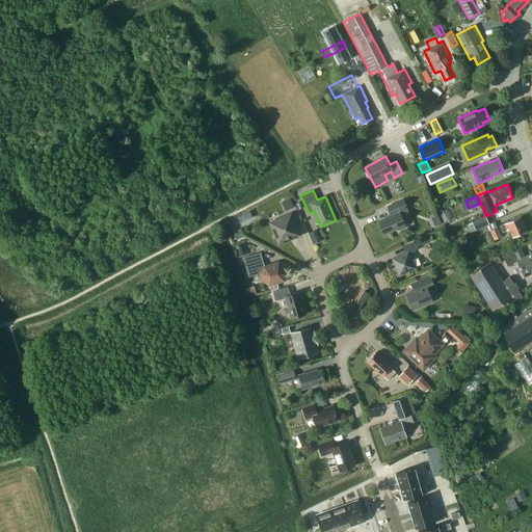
[(286,211),(293,208),(290,198),(282,203),(286,211)]
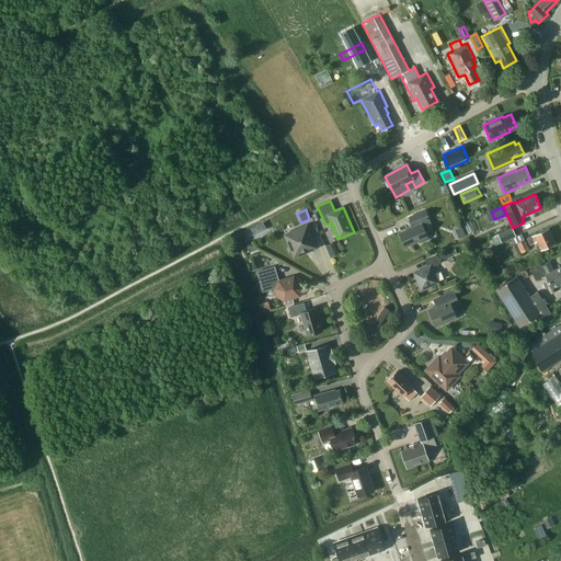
[(419,241),(420,242),(428,239),(423,227),(431,224),(425,210),(409,217),(413,227),(399,233),(405,247),(419,241)]
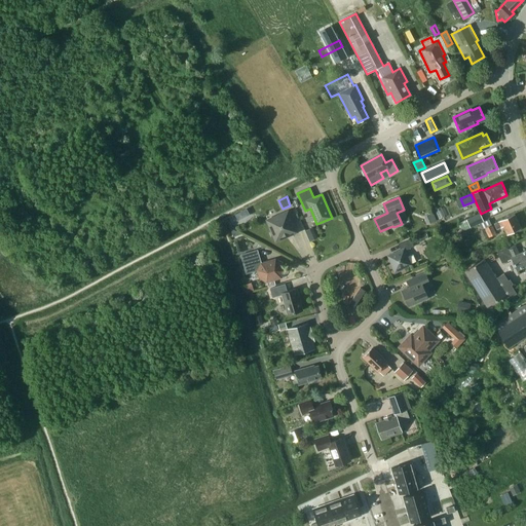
[(266,220),(275,241),(297,232),(288,211),(266,220)]
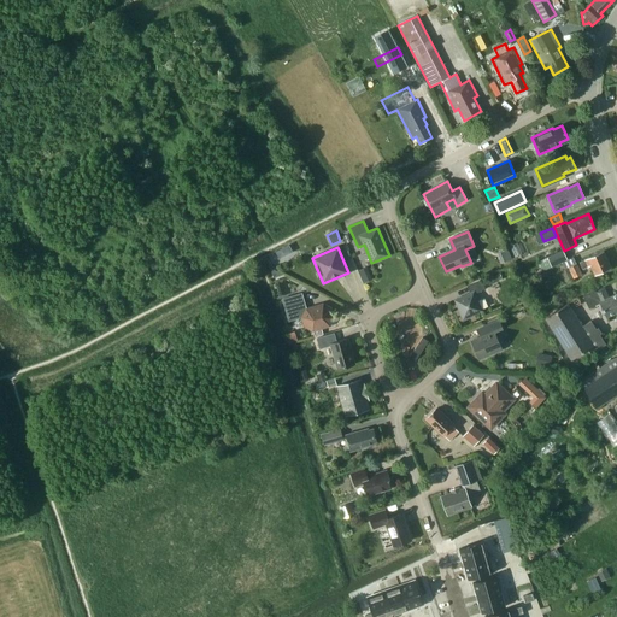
[(497,253),(501,263),(511,259),(507,248),(497,253)]
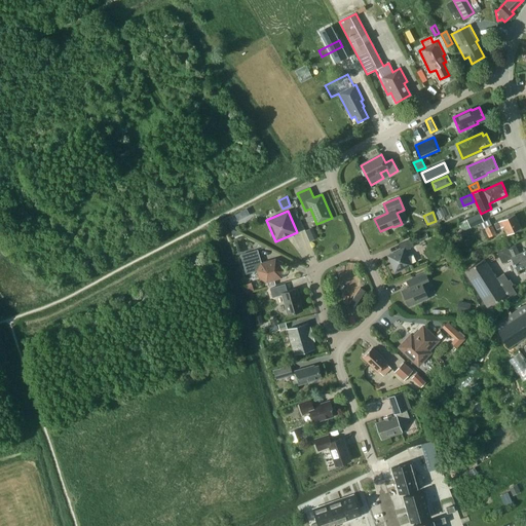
[(484,221),(480,213),(458,223),(462,231),(484,221)]
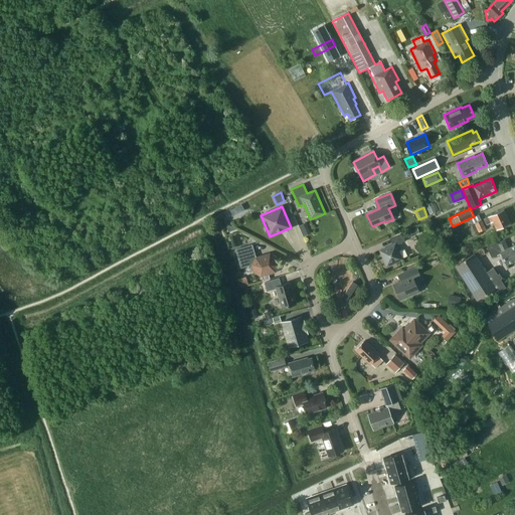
[(492,221),(496,230),(509,224),(503,210),(485,218),(488,223),(492,221)]
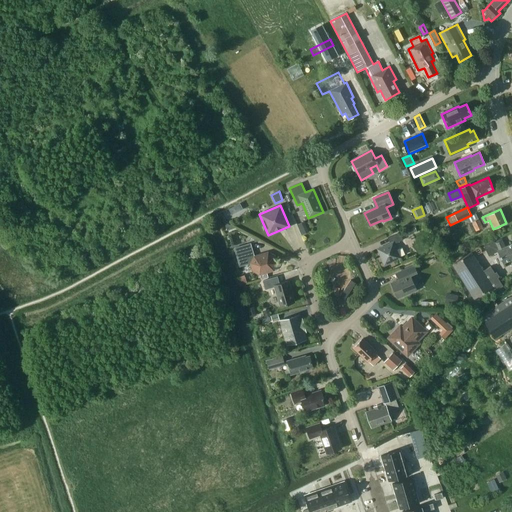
[(220,218),(222,218),(220,213),(211,217),(213,223),(216,222),(217,226),(220,227),(223,226),(220,218)]
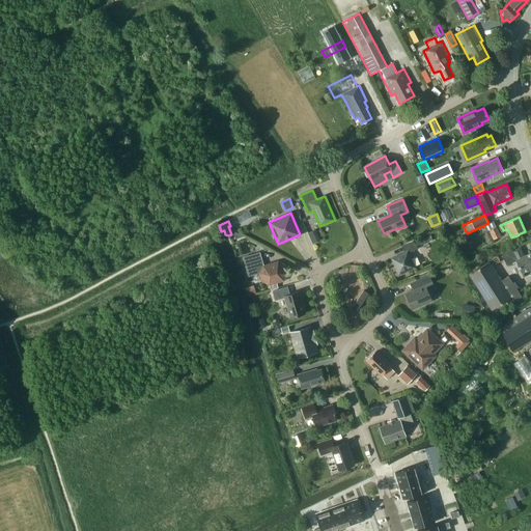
[(488,230),(493,240),(500,235),(494,222),(483,226),(486,231),(488,230)]
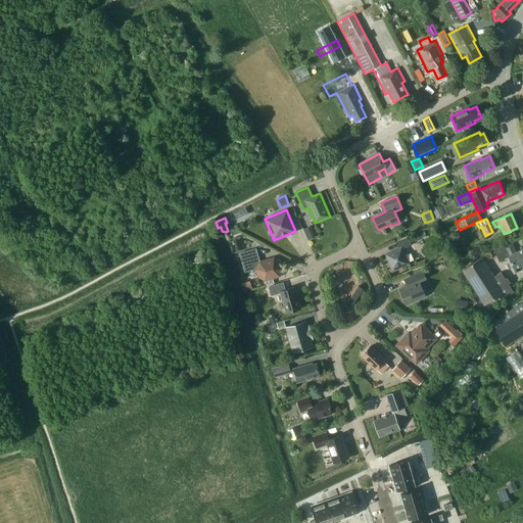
[(308,238),(315,236),(312,226),(305,228),(308,238)]
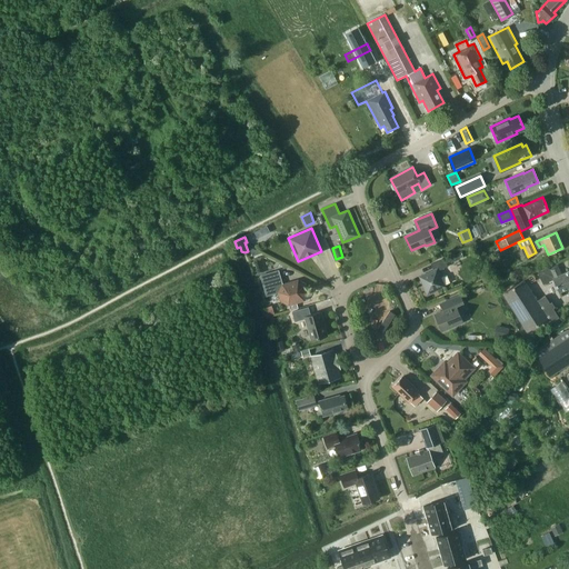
[(428,300),(429,299),(427,296),(436,291),(436,290),(445,287),(438,271),(448,267),(443,258),(430,265),(433,270),(419,277),(423,287),(422,287),(428,300)]
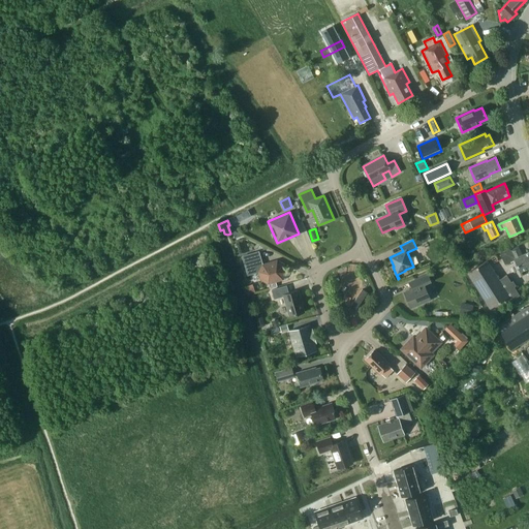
[(518,247),(500,255),(505,265),(514,260),(520,272),(528,267),(528,251),(522,255),(518,247)]
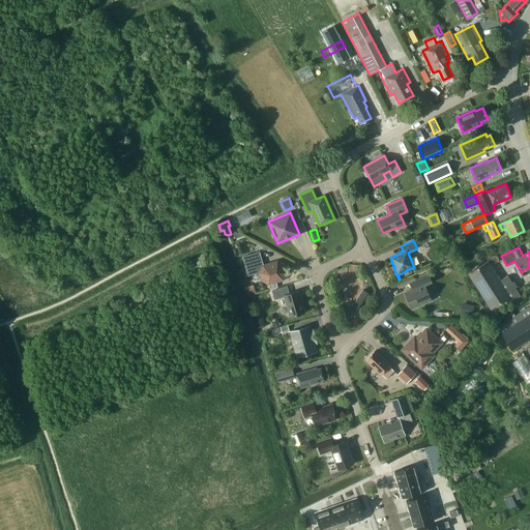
[(284,265),(277,262),(263,266),(261,258),(259,252),(242,257),(244,263),(248,275),(260,272),(262,280),(268,284),(276,282),(277,278),(284,276),(287,272),(284,265)]
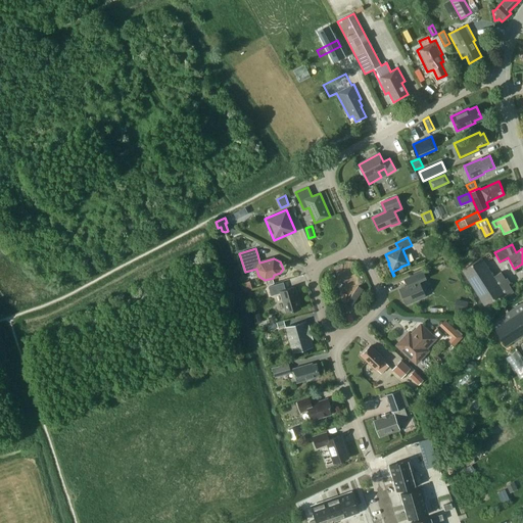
[(481,257),(462,270),(485,304),(500,296),(502,299),(514,291),(501,272),(493,277),(481,257)]
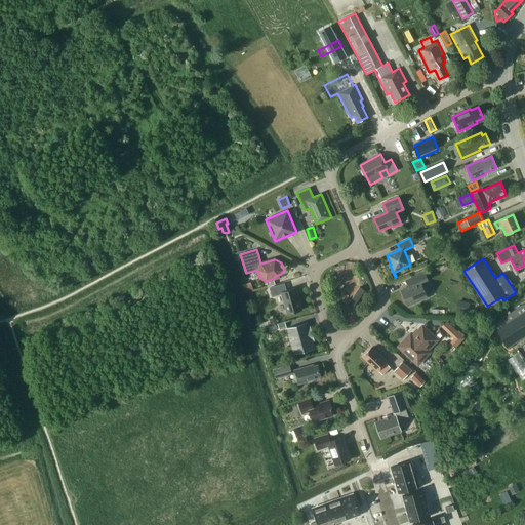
[(414,284),(401,290),(408,306),(427,297),(420,282),(428,279),(425,272),(411,278),(414,284)]
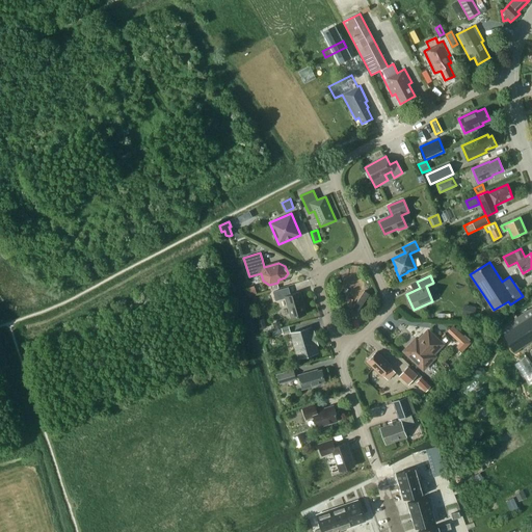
[(254,287),(244,289),(246,296),(256,293),(254,287)]
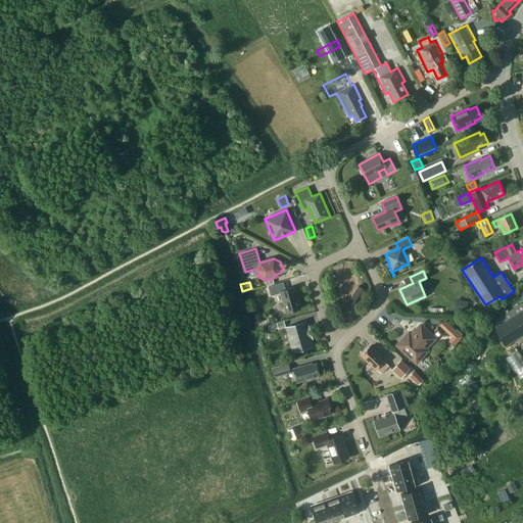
[(281,291),(287,313),(300,308),(293,287),(284,290),(282,284),(270,287),(272,294),(281,291)]
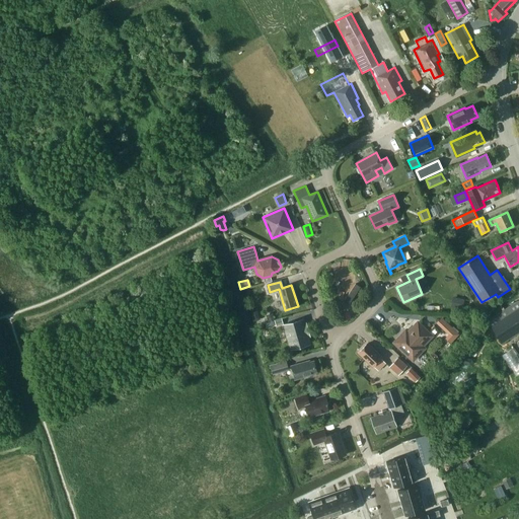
[(450,306),(462,309),(464,299),(453,296),(450,306)]
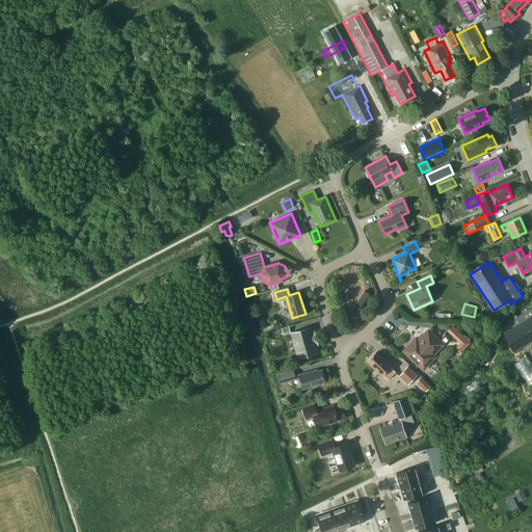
[(531,308),(530,309),(499,329),(513,351),(531,339),(531,308)]
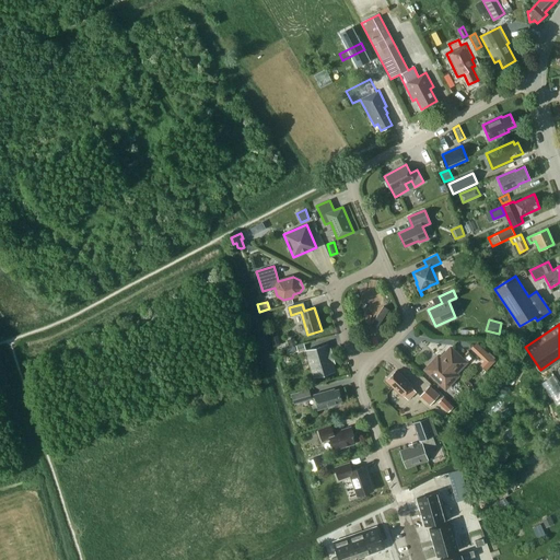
[(283,343),(284,349),(296,345),(294,337),(287,339),(287,342),(283,343)]
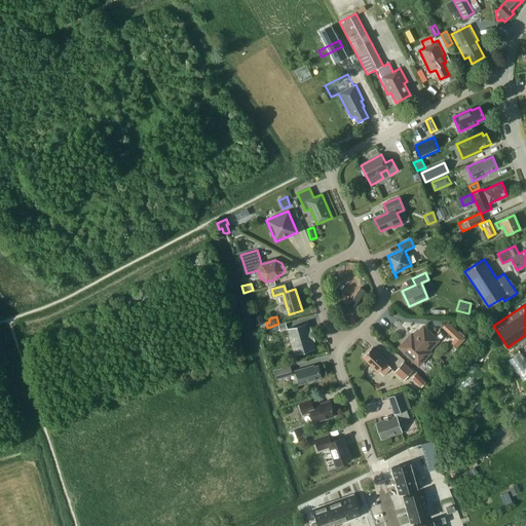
[(464,339),(447,322),(442,327),(455,339),(451,343),(456,348),(464,339)]
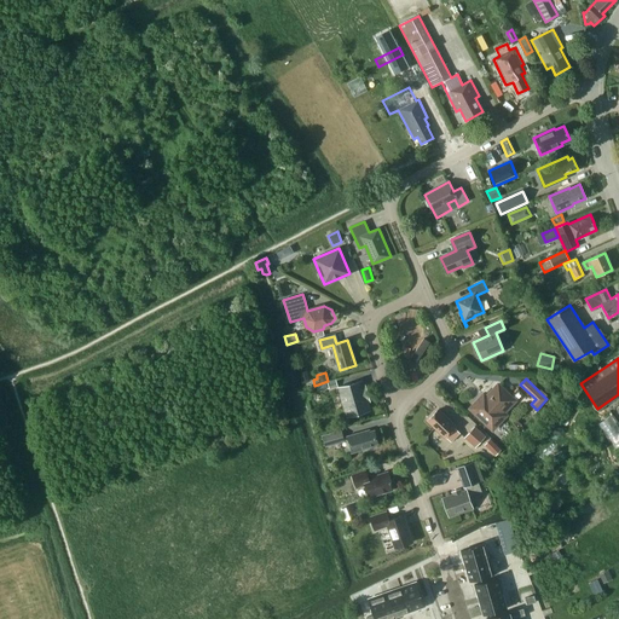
[(363,391),(360,382),(340,388),(348,416),(369,410),(366,401),(369,400),(365,391),(363,391)]
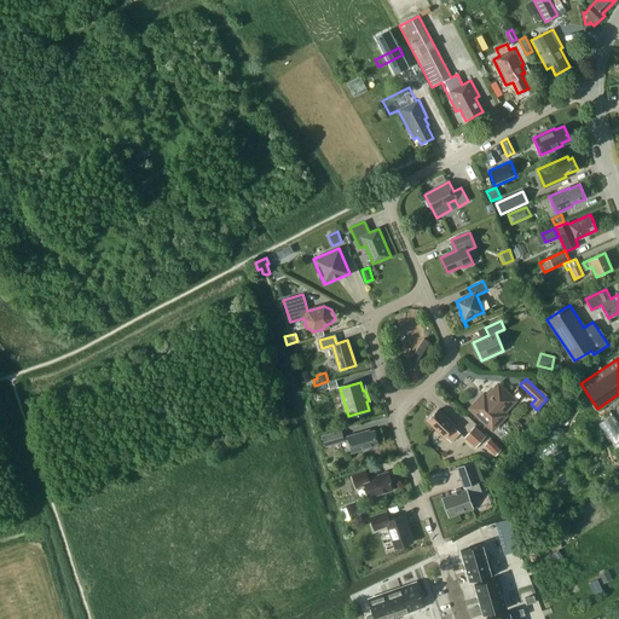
[(515,400),(498,385),(486,397),(484,394),(470,409),(492,429),(493,429),(495,428),(498,424),(498,423),(507,415),(503,412),(509,406),(510,406),(514,403),(514,401),(515,400)]
